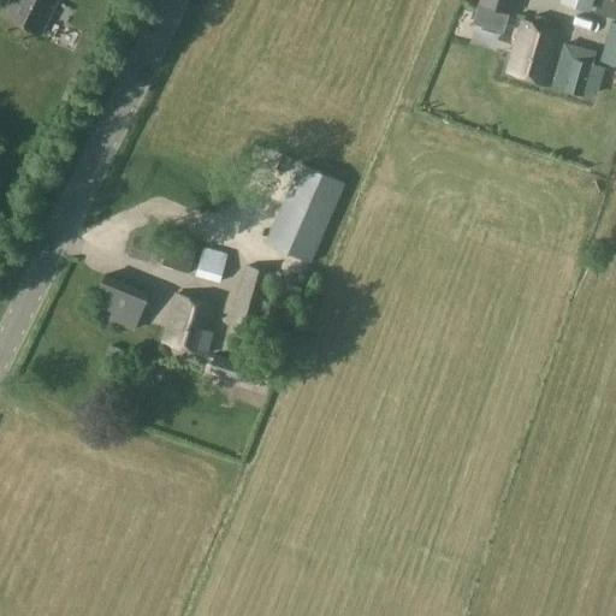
[(13,0),(5,18),(40,35),(57,0),(13,0)]
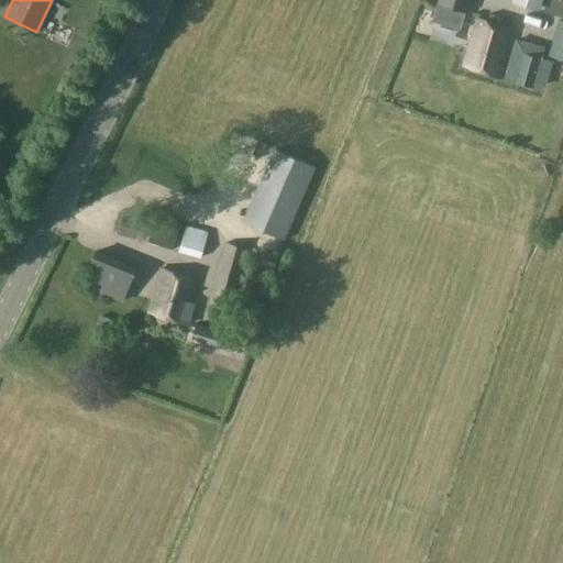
[(471,0),(437,0),(437,3),(437,4),(467,13),(471,0)]
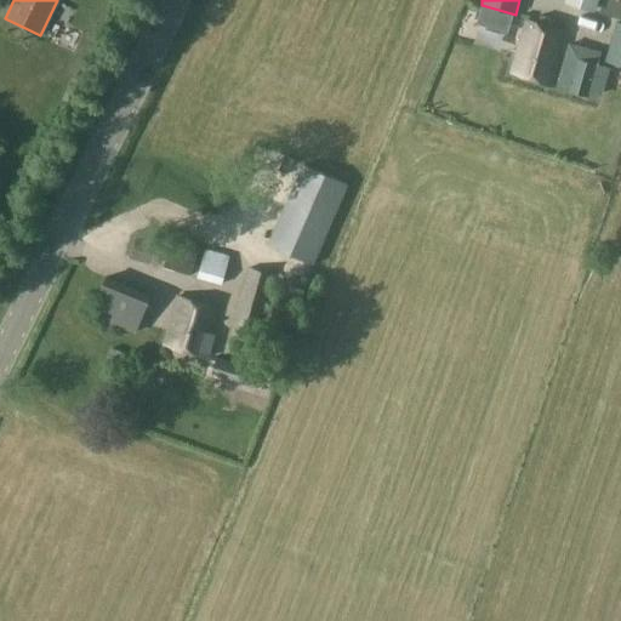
[(598,0),(564,0),(564,1),(594,11),(598,0)]
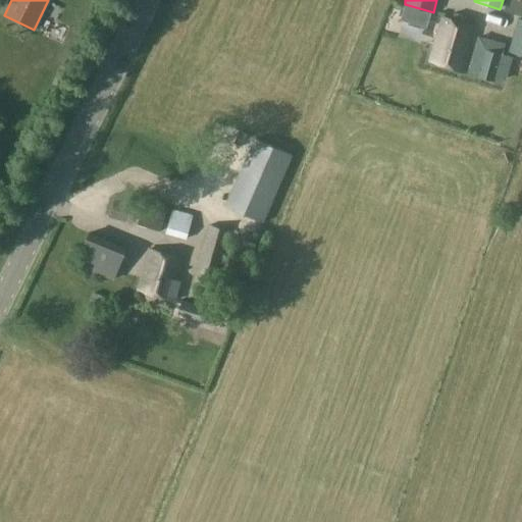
[(454,12),(451,20),(442,17),(429,60),(461,69),(474,28),(464,24),(466,16),(454,12)]
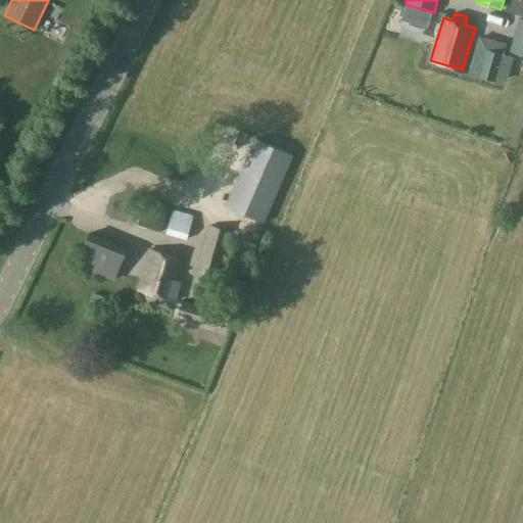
[(522,19),(519,18),(509,51),(522,55),(522,19)]
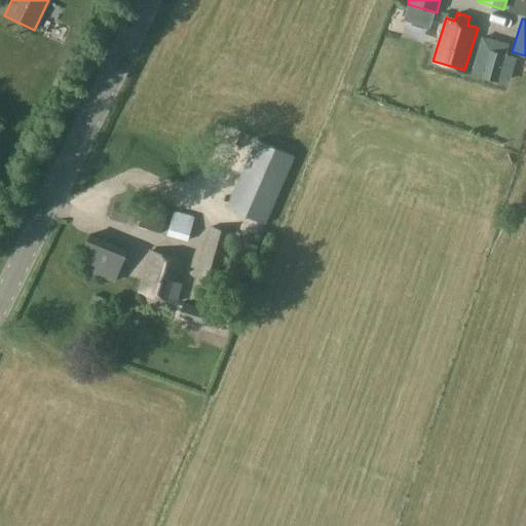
[(481,35),(471,74),(498,81),(499,79),(509,82),(516,58),(506,54),(510,43),(481,35)]
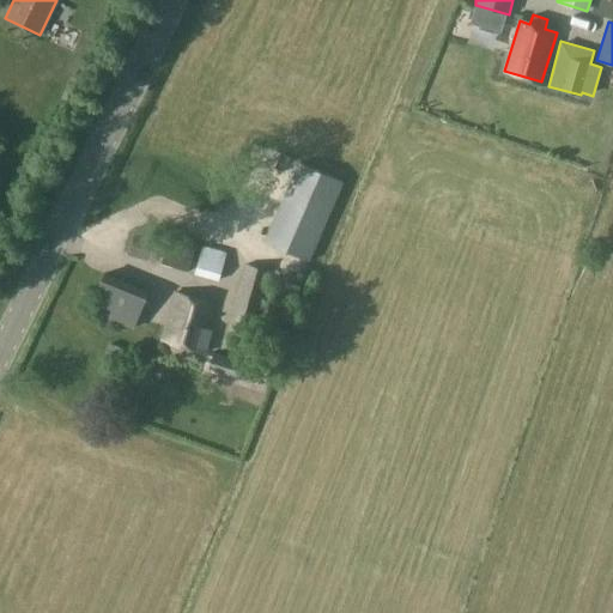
[(298,163),(263,242),(309,262),(344,182),(298,163)]
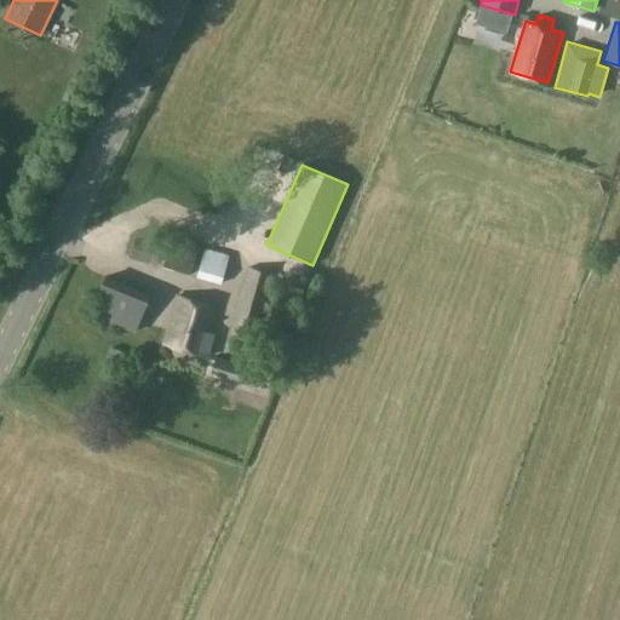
[(162,268),(190,276),(197,251),(168,242),(162,268)]
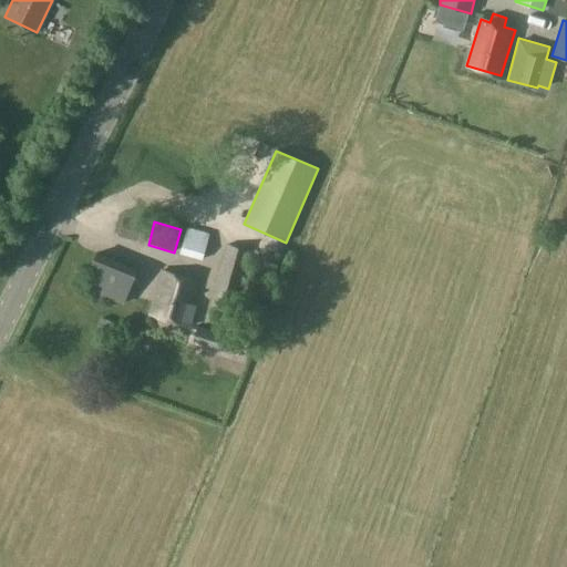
[(203,260),(209,234),(186,228),(179,254),(203,260)]
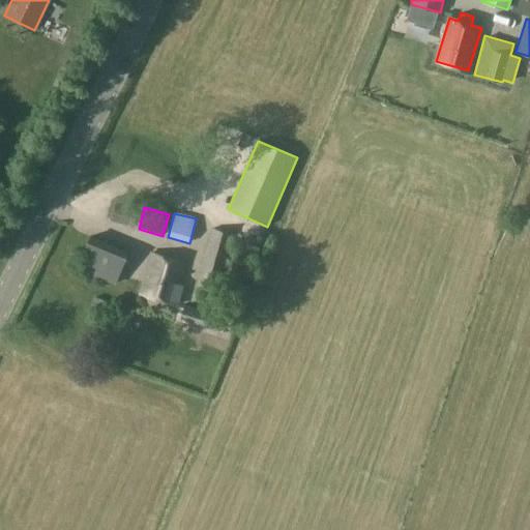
[(216,293),(232,234),(211,228),(196,288),(216,293)]
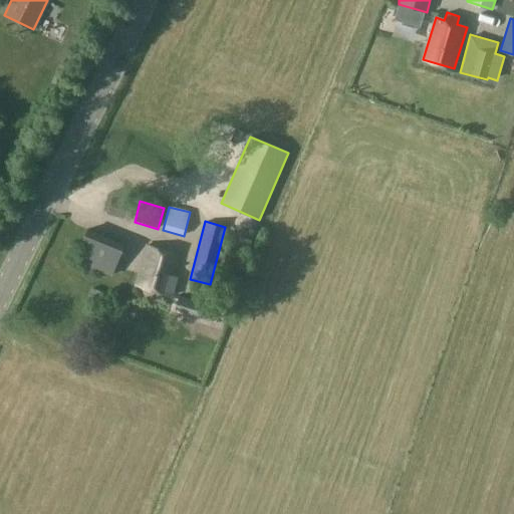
[(111,276),(124,244),(86,229),(73,260),(111,276)]
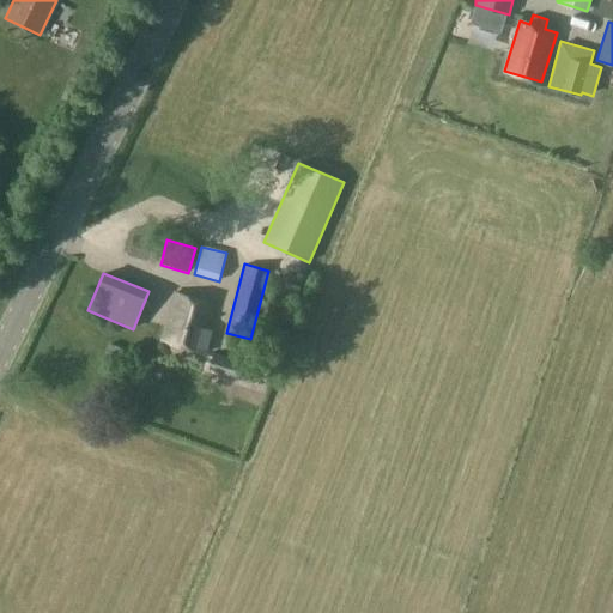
[(275,277),(268,295),(292,305),(301,286),(275,277)]
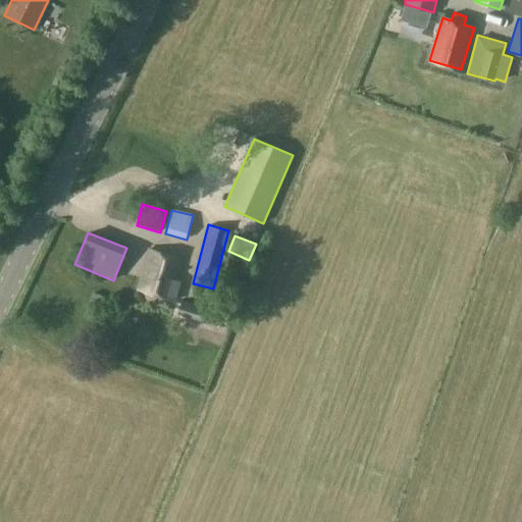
[(181,258),(150,250),(139,291),(171,300),(176,281),(175,280),(181,258)]
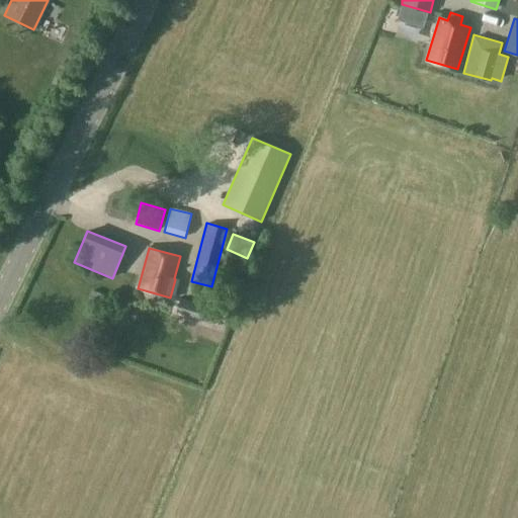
[(205,307),(180,298),(176,313),(200,320),(205,307)]
